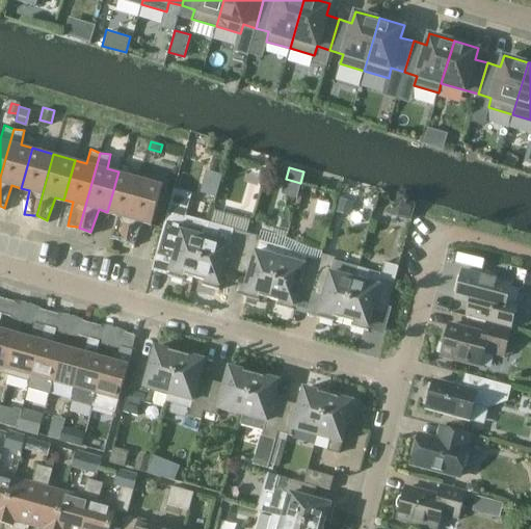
[(222,174),(206,169),(200,190),(215,196),(222,174)]
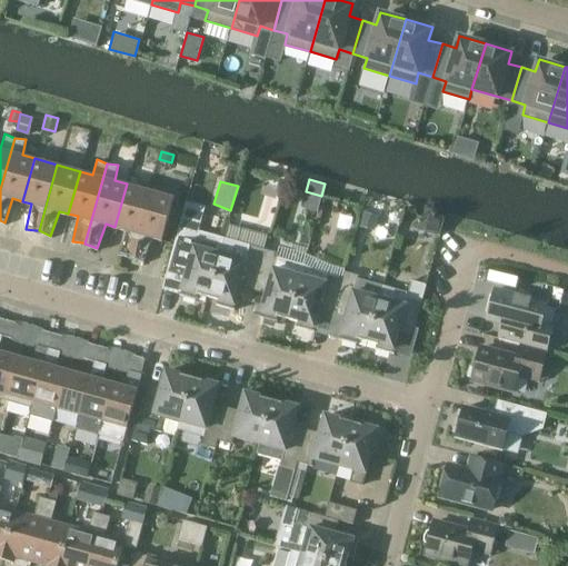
[(129,256),(131,257),(150,190),(127,184),(115,227),(123,229),(118,255),(129,256)]
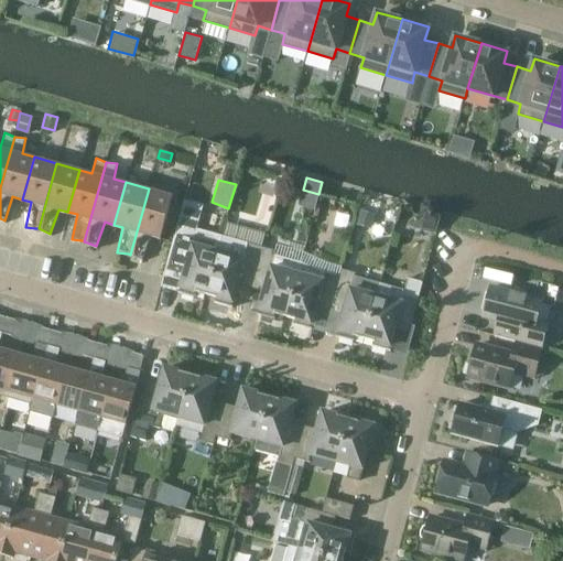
[(149,189),(130,255),(132,255),(142,259),(150,235),(160,237),(172,195),(149,189)]
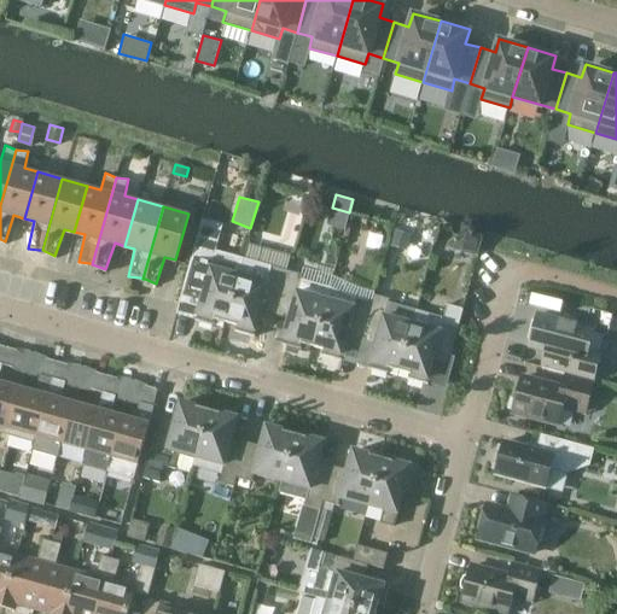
[(409,233),(395,228),(391,238),(407,243),(409,233)]
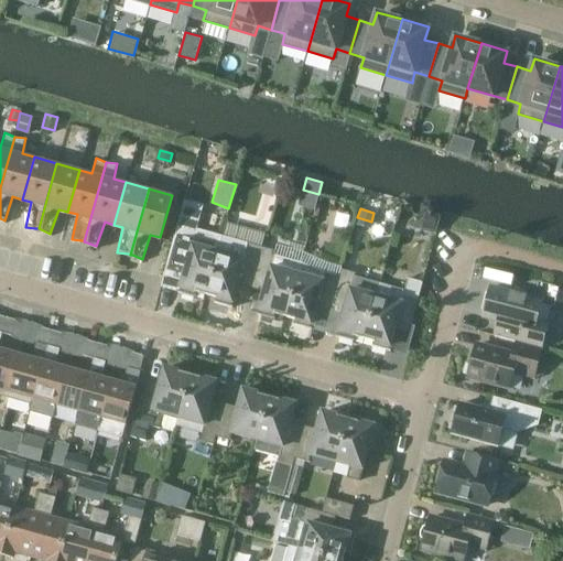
[(196,290),(206,293),(218,250),(203,247),(206,235),(195,232),(194,236),(180,232),(173,258),(186,262),(179,291),(195,295),(196,290)]
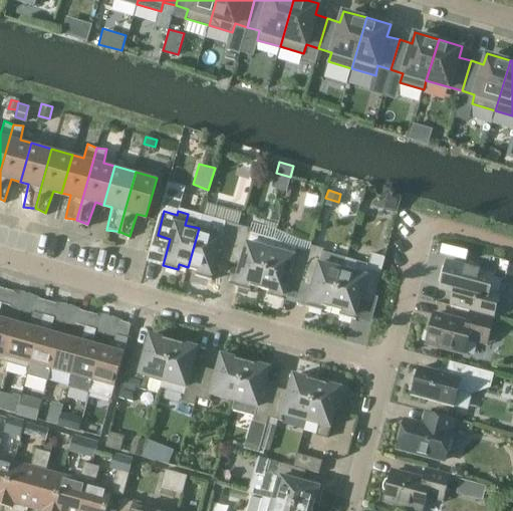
[(218,252),(230,255),(239,223),(203,214),(199,228),(188,267),(196,269),(195,274),(211,278),(218,252)]
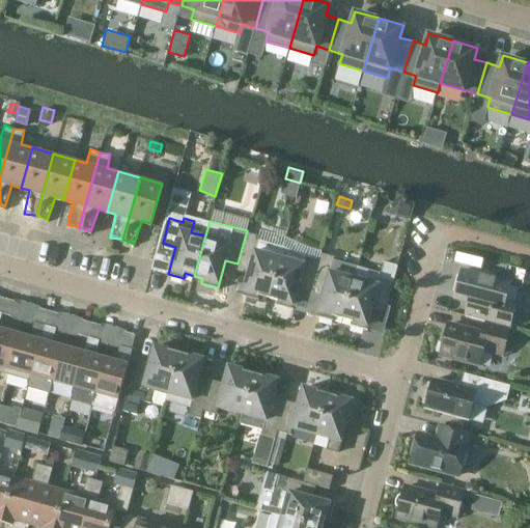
[(259,294),(269,297),(282,245),(259,239),(260,234),(247,230),(238,264),(250,268),(243,295),(258,299),(259,294)]
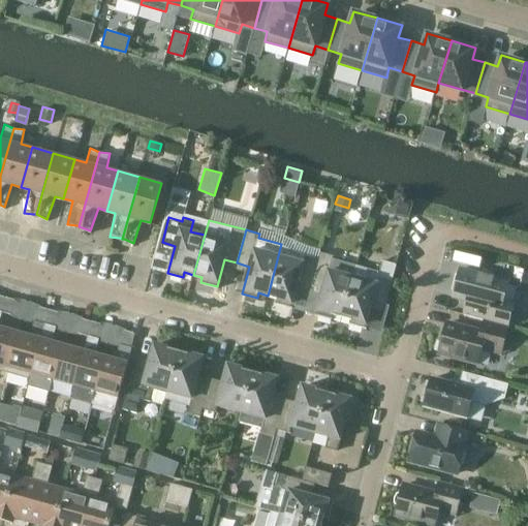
[(299,280),(310,283),(317,258),(304,254),(281,244),(268,296),(276,298),(275,302),(290,307),(299,280)]
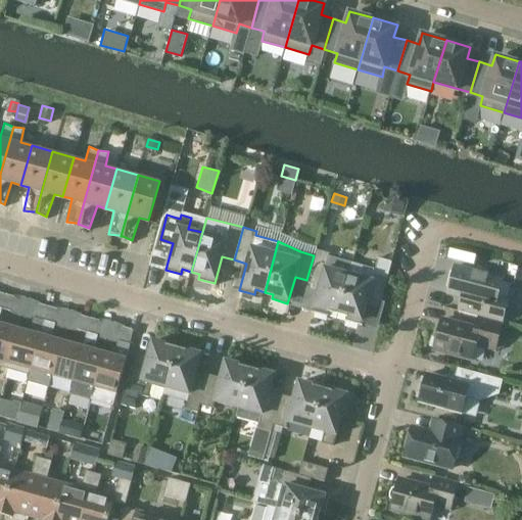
[(329,310),(337,313),(348,273),(335,269),(338,257),(328,255),(329,251),(316,247),(314,255),(306,280),(320,284),(312,310),(328,315),(329,310)]
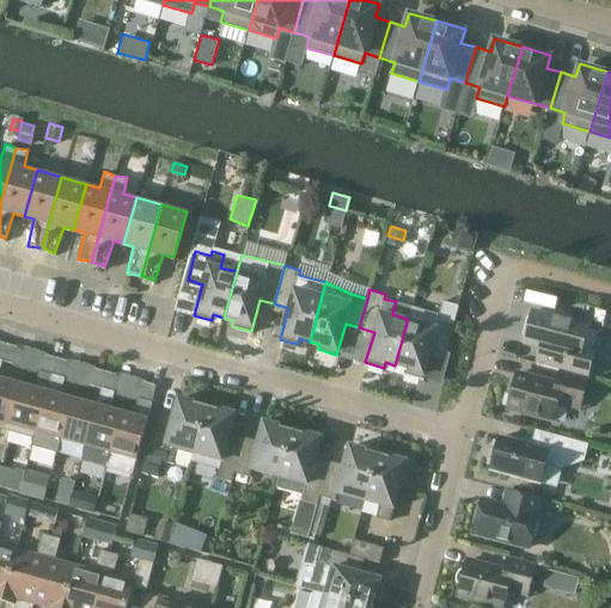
[(408,319),(395,366),(405,368),(404,373),(422,379),(431,348),(445,351),(458,304),(443,299),(439,313),(427,309),(423,324),(408,319)]
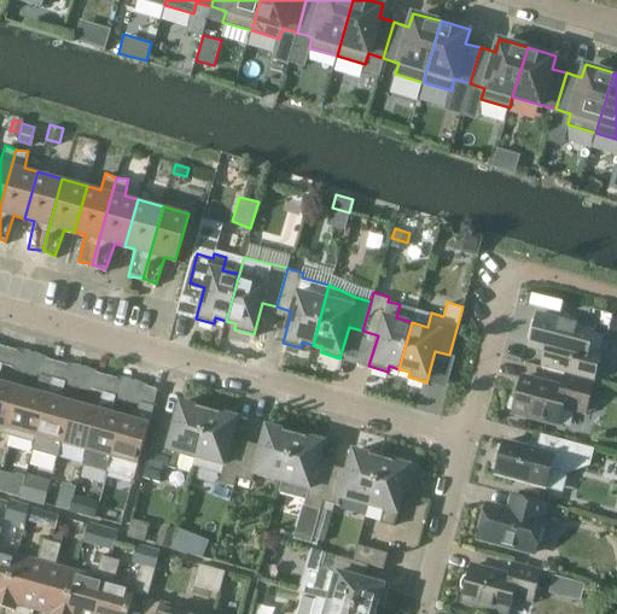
[(529,345),(546,350),(542,364),(593,379),(598,357),(587,354),(594,327),(576,322),(575,316),(564,314),(560,317),(537,311),(529,345)]
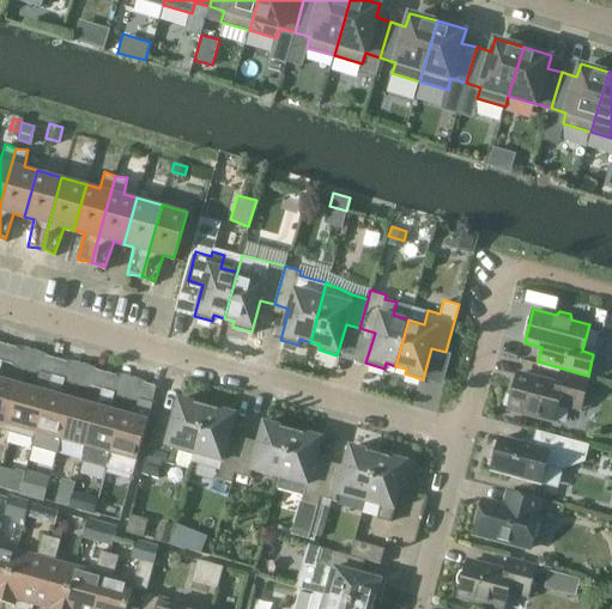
[(0,426),(10,430),(22,384),(0,377),(0,369),(2,360),(12,363),(17,346),(7,342),(0,367),(0,426)]
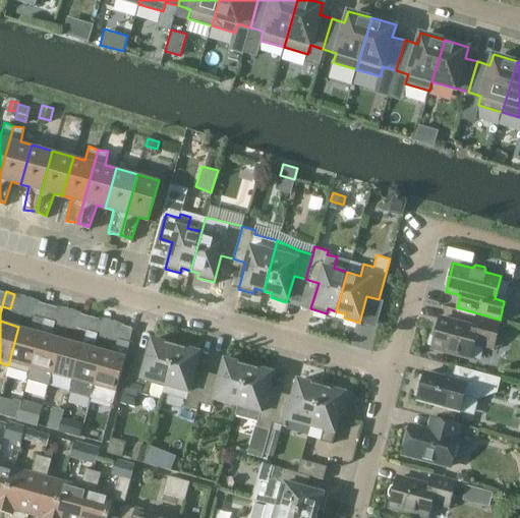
[(36,315),(44,318),(48,303),(39,301),(36,315)]
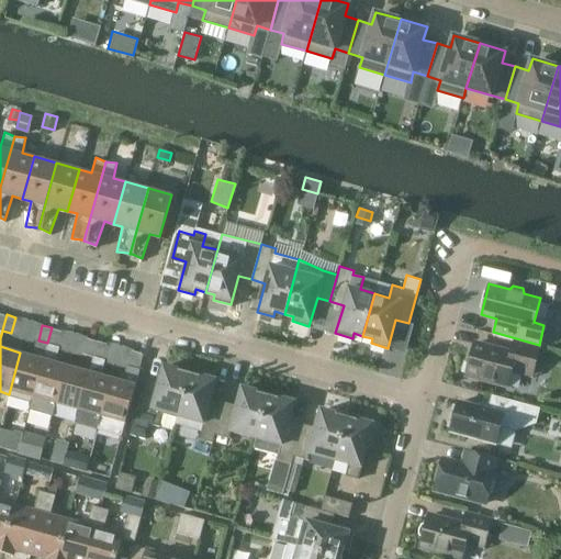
[(59,345),(57,345),(62,330),(52,327),(47,343),(48,343),(44,359),(43,358),(32,401),(34,395),(56,402),(66,365),(55,361),(59,345)]
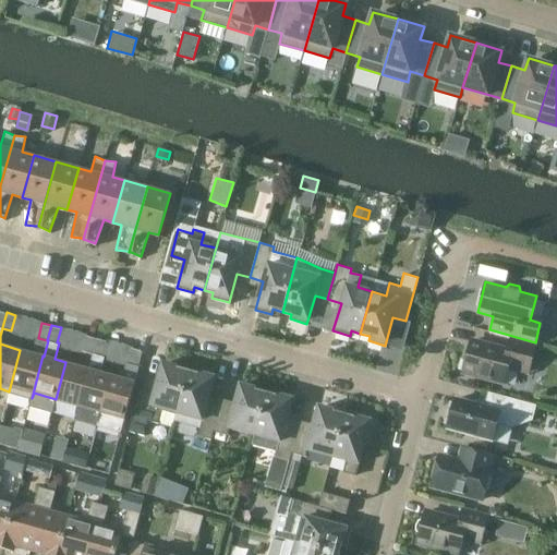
[(56,399),(77,406),(88,369),(97,338),(86,335),(82,350),(92,353),(87,369),(65,362),(56,399)]
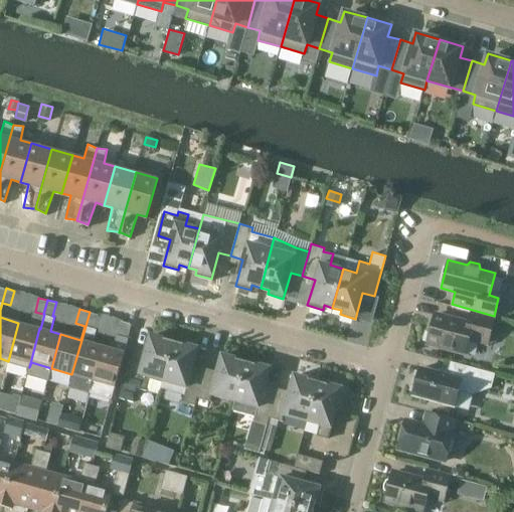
[(488,341),(495,316),(471,310),(468,321),(434,312),(426,341),(465,352),(469,339),(473,337),(488,341)]
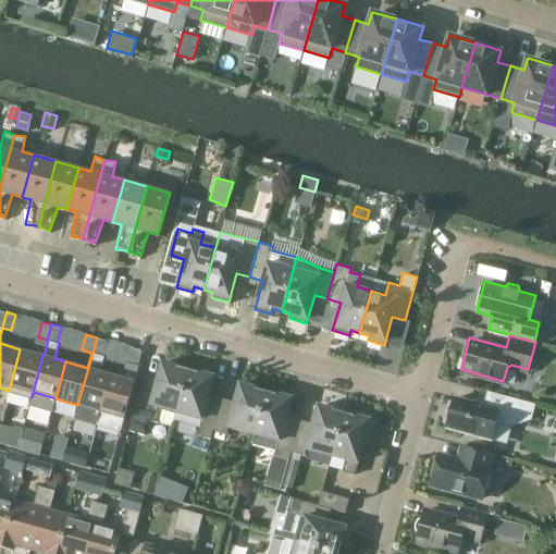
[(97,423),(100,410),(111,374),(99,371),(103,354),(101,354),(106,340),(97,337),(88,368),(77,405),(74,418),(97,423)]
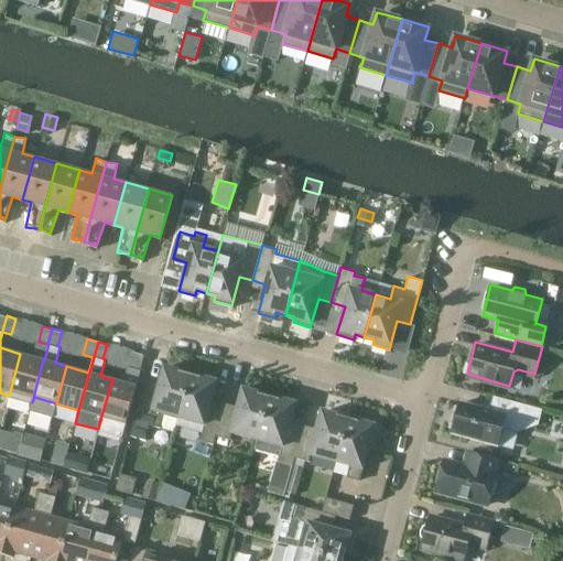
[(140,369),(144,354),(134,352),(130,367),(128,366),(123,381),(112,379),(101,416),(126,422),(136,386),(140,369)]
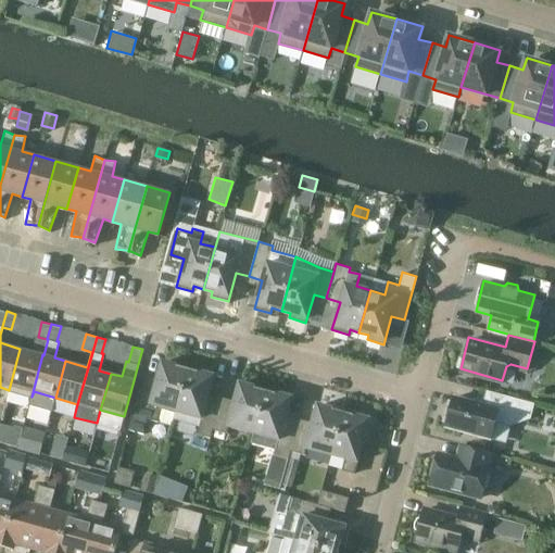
[(9,390),(32,397),(42,354),(20,349),(9,390)]
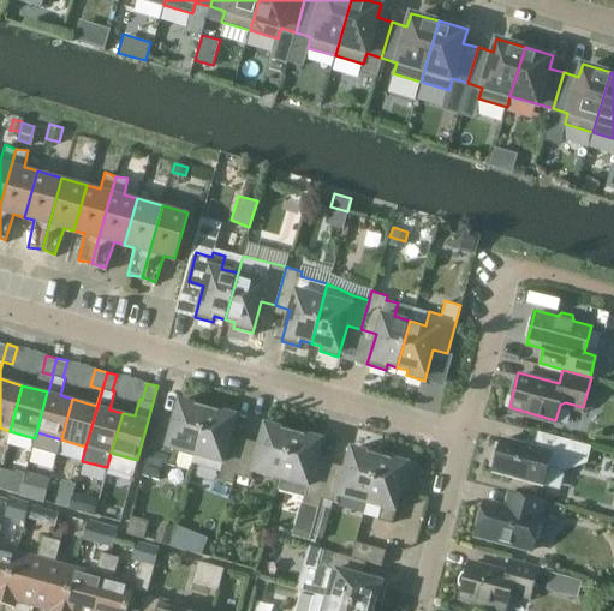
[(180,448),(195,453),(207,406),(179,399),(172,424),(156,420),(142,474),(158,479),(164,460),(176,463),(180,448)]
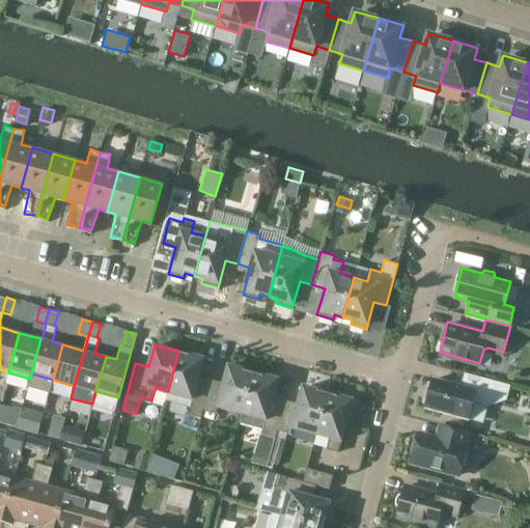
[(201,416),(203,409),(210,383),(197,380),(203,358),(178,351),(168,391),(165,398),(189,406),(187,413),(201,416)]
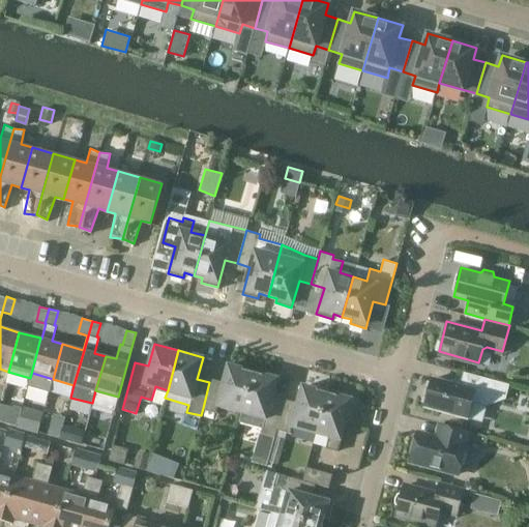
[(218,404),(241,411),(253,371),(228,364),(222,386),(209,382),(203,408),(216,411),(218,404)]
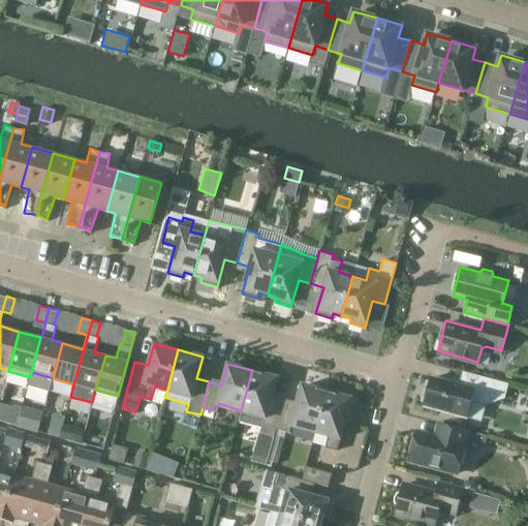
[(274,435),(276,428),(283,402),(271,399),(277,377),(252,370),(241,410),(265,416),(260,432),(274,435)]
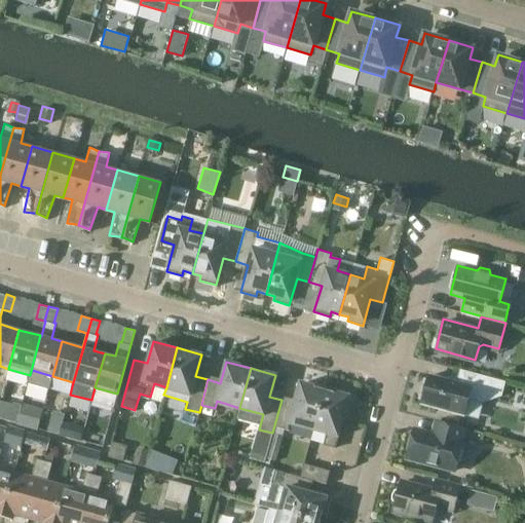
[(501,395),(505,380),(479,373),(476,386),(428,374),(421,402),(463,414),(469,397),(483,401),(486,390),(501,395)]
